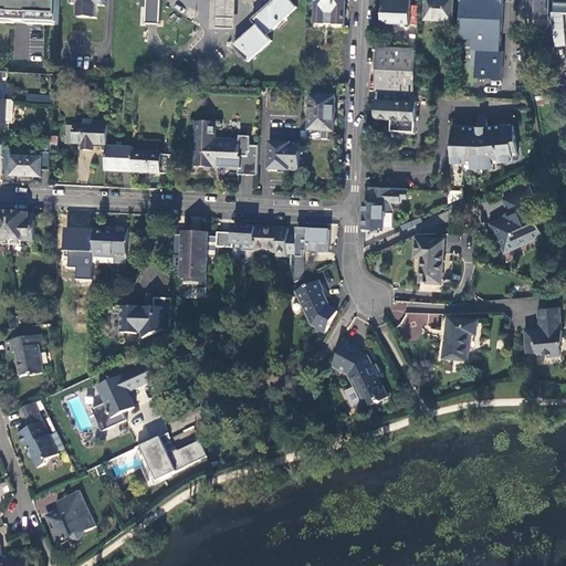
[(0,0),(0,22),(19,23),(59,24),(60,0),(0,0)]
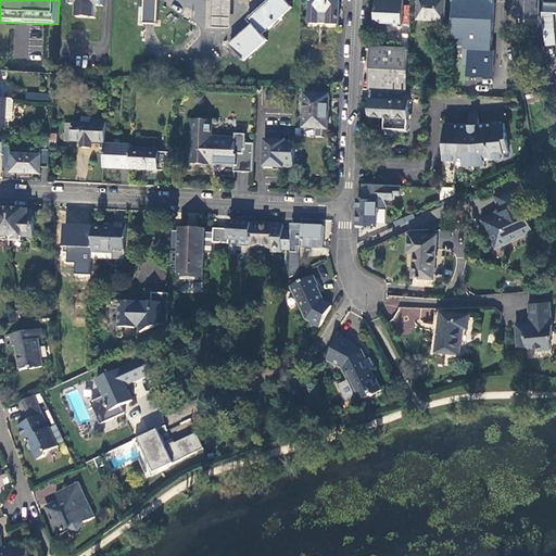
[(70,0),(70,4),(77,4),(76,16),(96,17),(96,5),(103,5),(102,0),(70,0)]
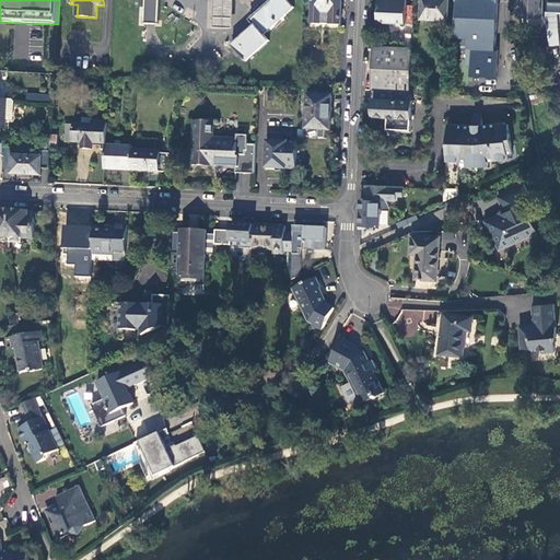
[(146,0),(144,23),(159,23),(159,20),(160,0),(146,0)]
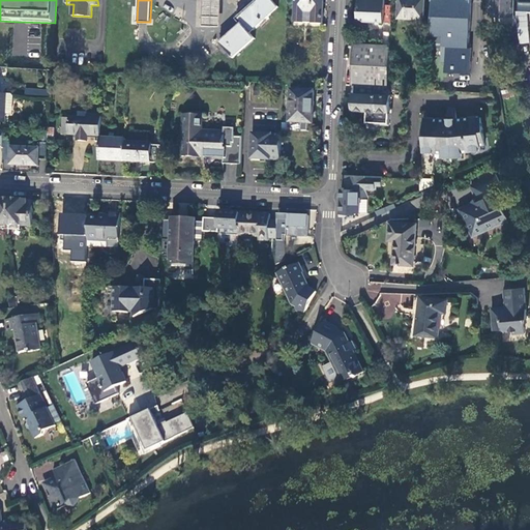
[(222,5),(221,0),(204,0),(204,7),(204,27),(222,27),(222,5)]
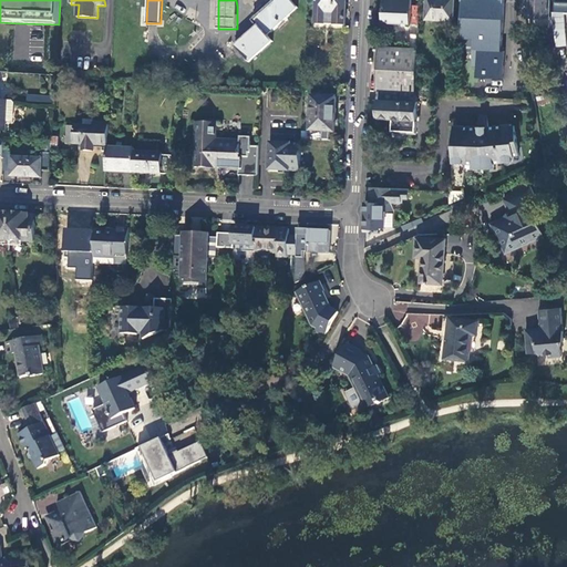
[(258,26),(268,35),(298,8),(290,0),(276,0),(254,21),(258,26)]
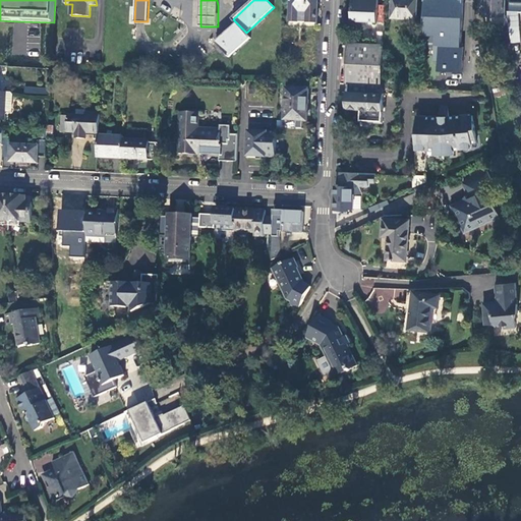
[(316,22),(317,0),(290,0),(290,21),(316,22)]
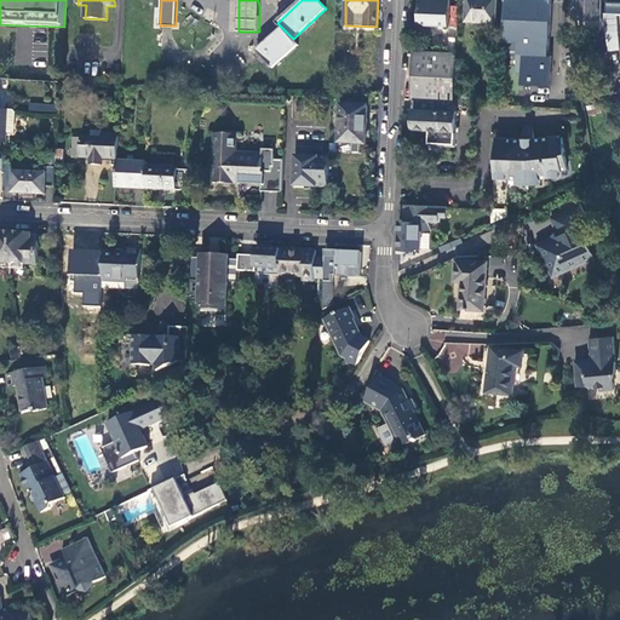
[(449,24),(448,52),(457,52),(459,5),(451,5),(451,0),(420,0),(419,23),(449,24)]
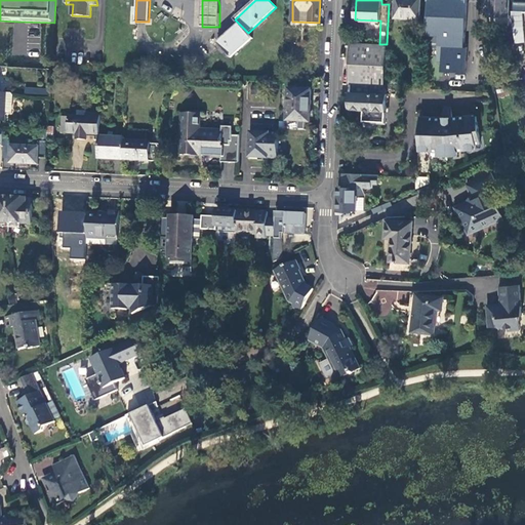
[(420,0),(396,0),(396,18),(420,18),(420,0)]
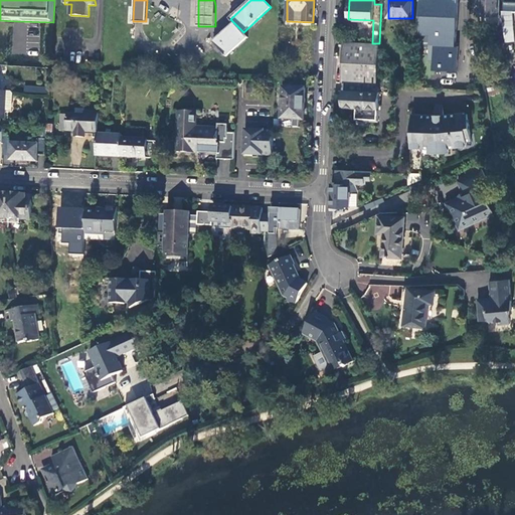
[(418,0),(417,33),(431,34),(430,59),(435,59),(435,70),(458,70),(458,46),(456,45),(457,35),(458,36),(458,0),(418,0)]
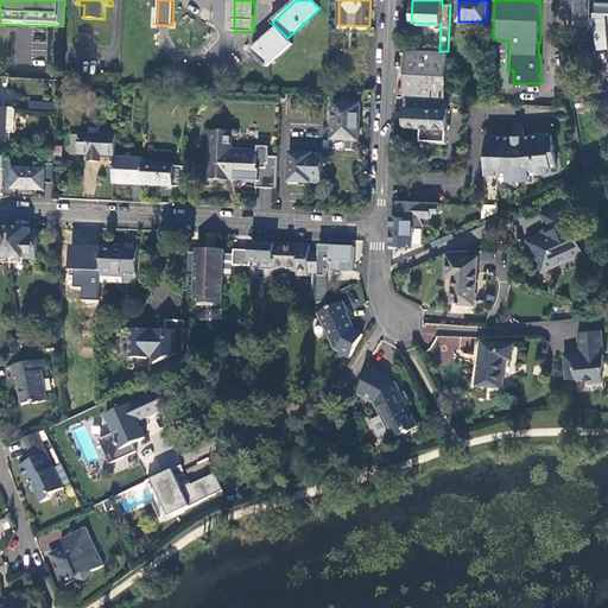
[(589,0),(564,0),(564,18),(589,19),(589,0)]
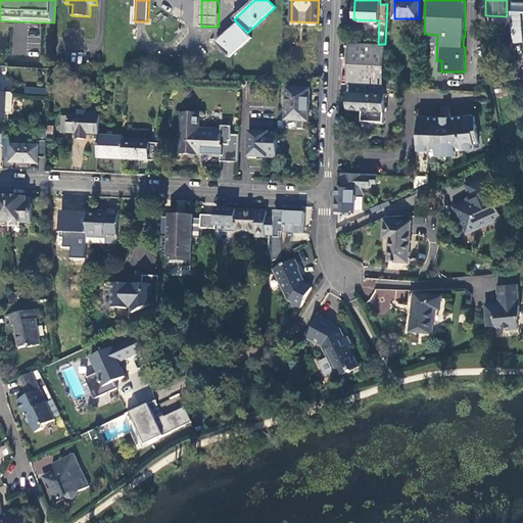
[(522,1),(512,1),(512,10),(522,10),(522,1)]
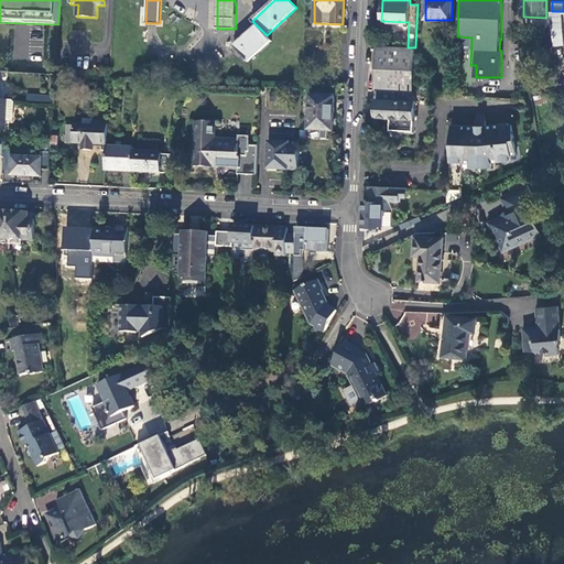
[(563,11),(552,11),(551,15),(553,26),(556,45),(563,44),(563,11)]
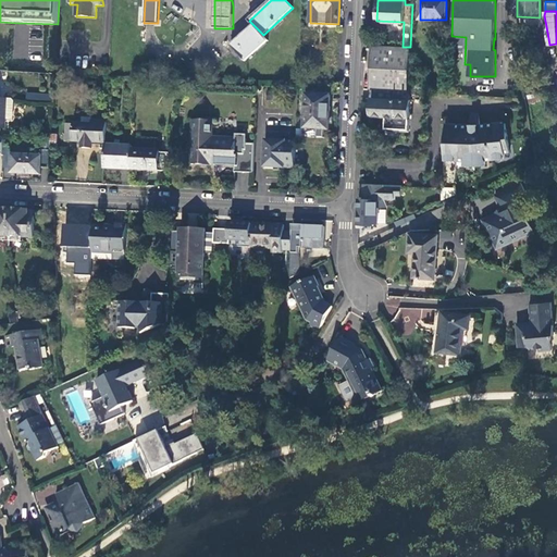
[(269,41),(263,35),(254,25),(231,46),(236,51),(246,62),(269,41)]
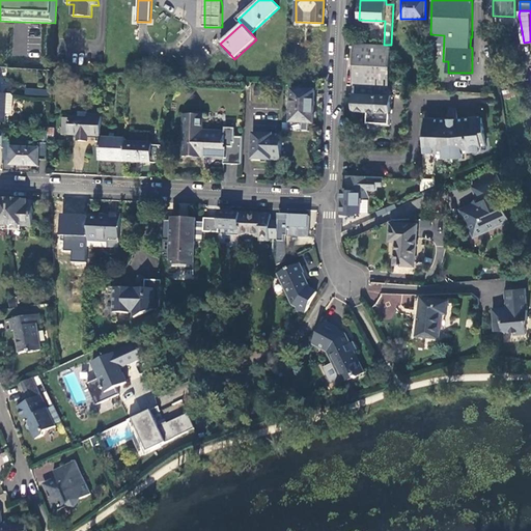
[(354,44),(352,85),(355,85),(389,87),(391,45),(384,45),(354,44)]
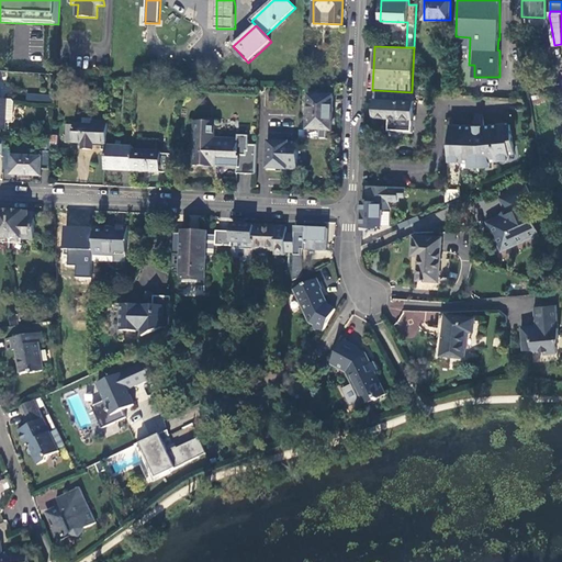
[(413,99),(413,92),(412,92),(375,90),(374,115),(389,116),(389,127),(413,128),(414,99),(413,99)]
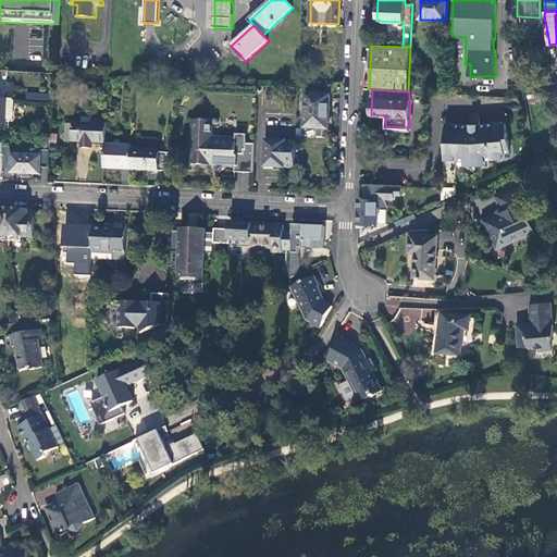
[(540,89),(528,91),(530,99),(541,97),(540,89)]
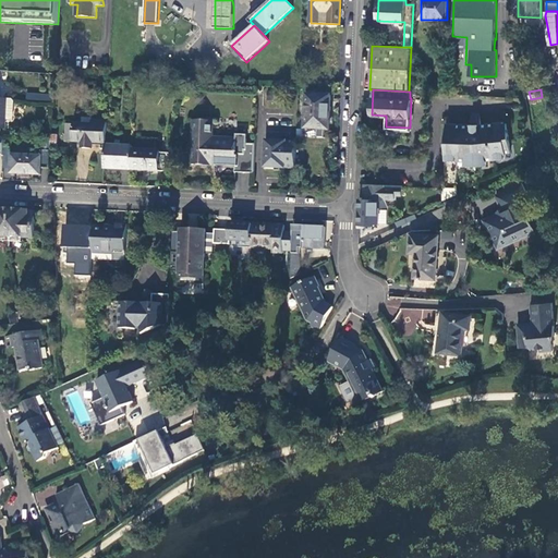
[(329,130),(331,96),(306,95),(304,129),(307,129),(326,130),(329,130)]
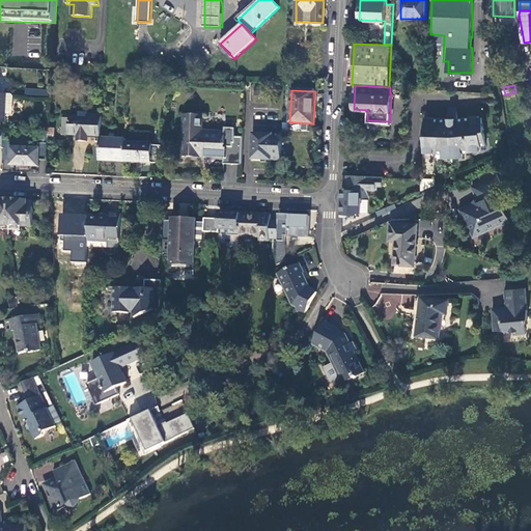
[(92,142),(101,142),(101,139),(102,115),(87,114),(87,112),(78,111),(78,118),(71,117),(71,118),(62,118),(62,134),(78,136),(78,141),(88,142),(88,136),(92,136),(92,142)]
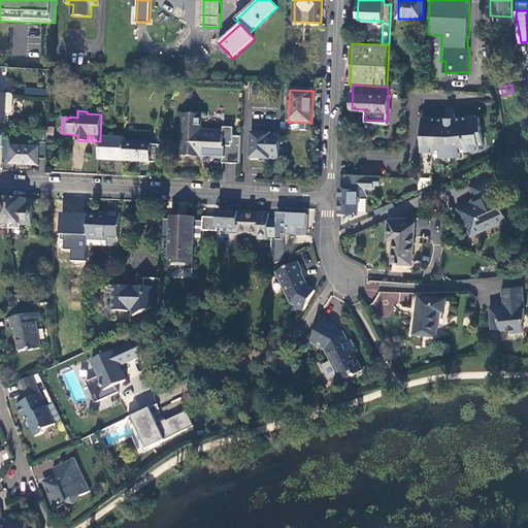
[(202,114),(183,113),(180,156),(223,157),(222,163),(240,164),(241,136),(233,136),(234,128),(224,127),(223,131),(201,130),(202,114)]
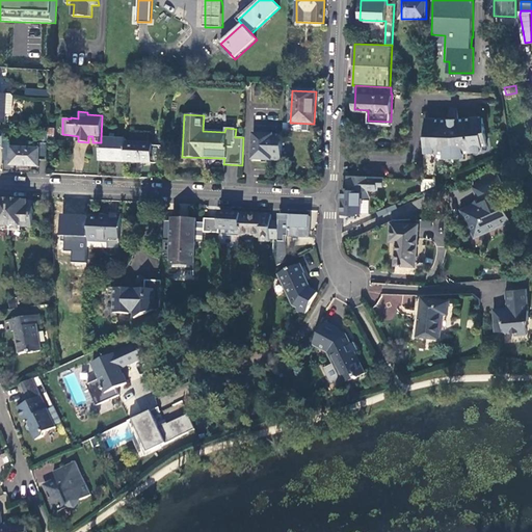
[(451,118),(426,117),(425,153),(444,155),(444,158),(454,158),(466,157),(464,153),(472,153),(483,151),(483,147),(488,147),(483,117),(480,117),(480,115),(451,118)]
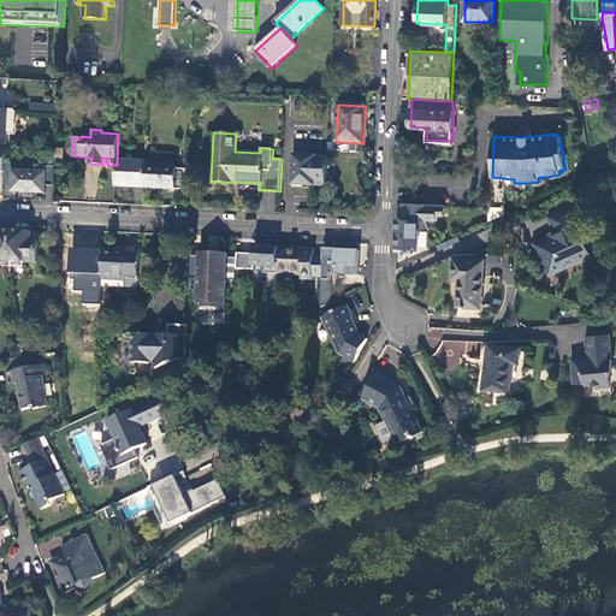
[(360,143),(339,142),(339,152),(360,152),(360,143)]
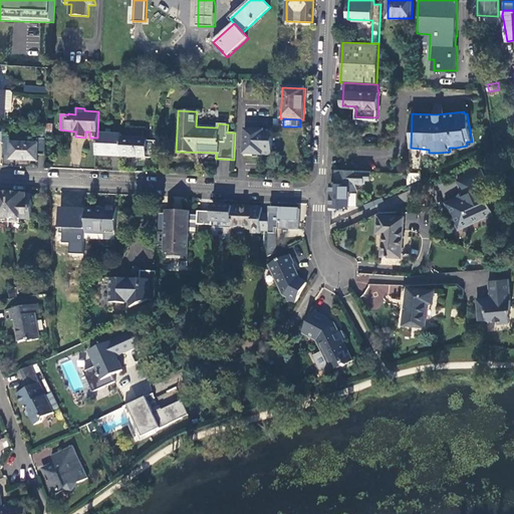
[(243,155),(271,156),(272,131),(244,130),(243,155)]
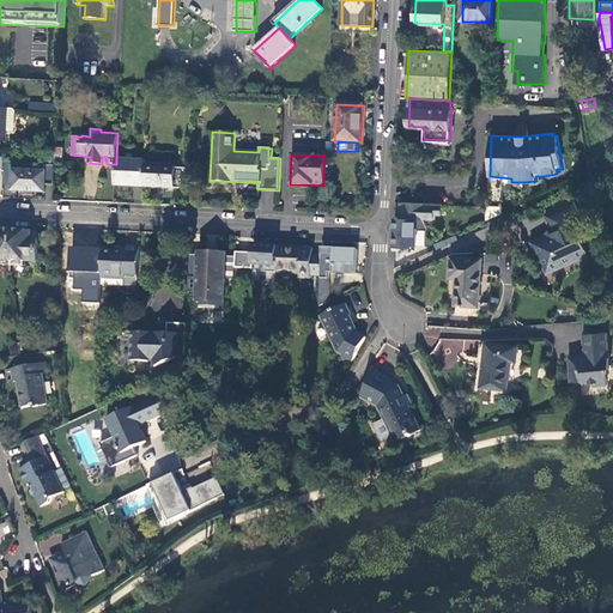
[(115,186),(145,187),(146,164),(146,162),(116,161),(116,164),(115,186)]
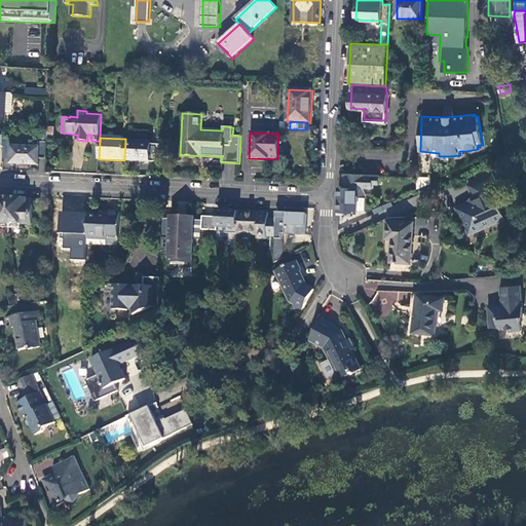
[(151,143),(125,141),(124,160),(150,161),(151,144),(151,143)]
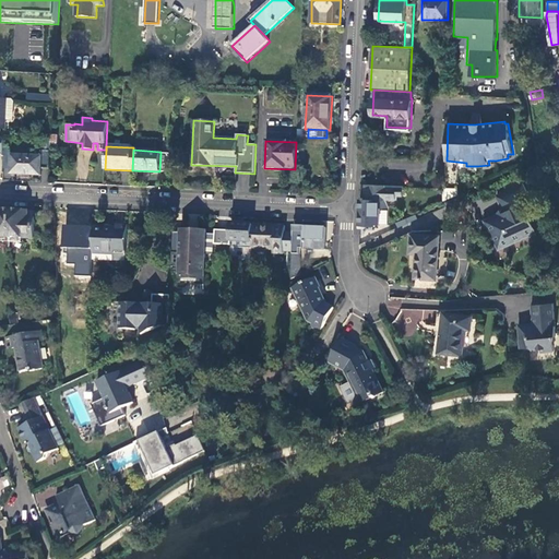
[(174,154),(161,153),(159,171),(163,173),(163,169),(173,169),(174,154)]
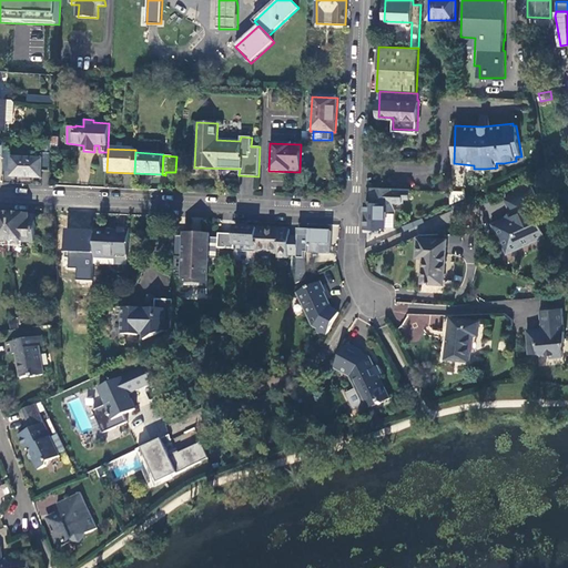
[(42,160),(12,158),(11,176),(41,178),(42,160)]
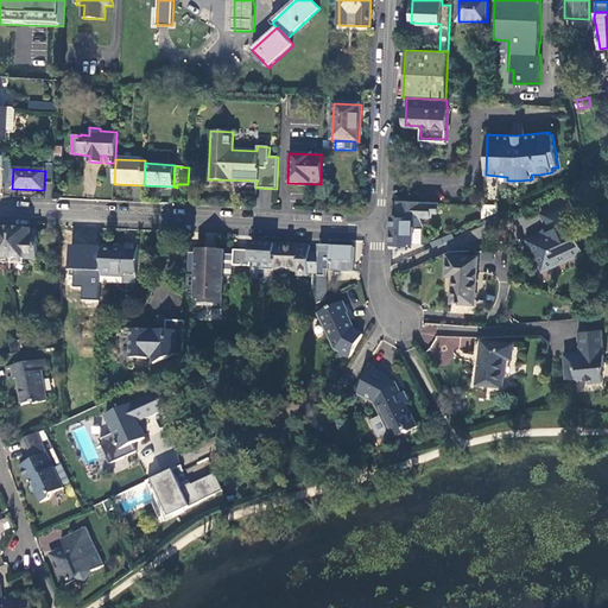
[(398,201),(397,215),(397,216),(415,217),(419,217),(420,217),(420,213),(431,213),(439,214),(439,202),(398,201)]
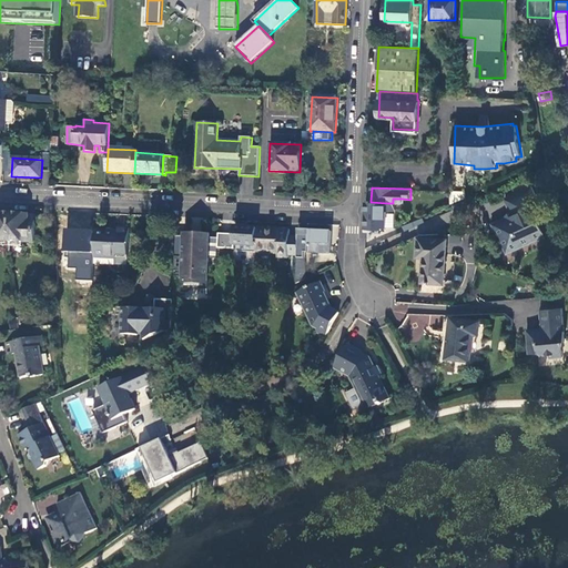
[(530,243),(534,241),(531,234),(533,234),(541,230),(537,219),(545,215),(533,188),(505,200),(510,210),(513,209),(515,215),(515,214),(516,216),(507,221),(506,219),(493,224),(497,233),(498,233),(507,253),(524,245),(527,246),(529,245),(530,243)]
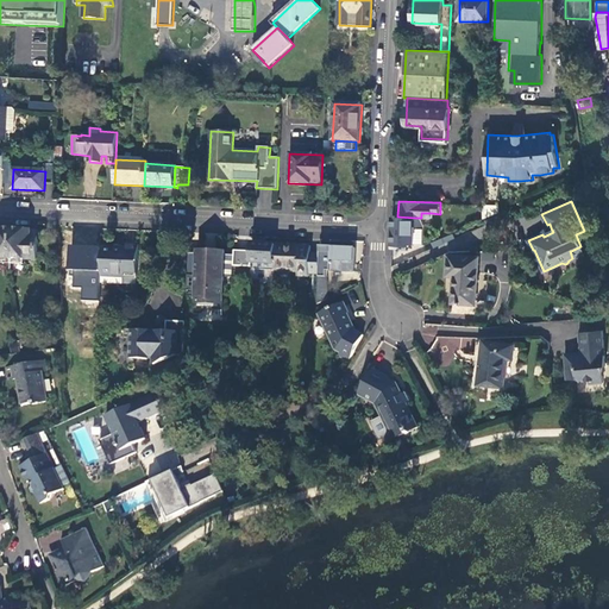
[(483,219),(498,213),(498,206),(483,205),(483,219)]
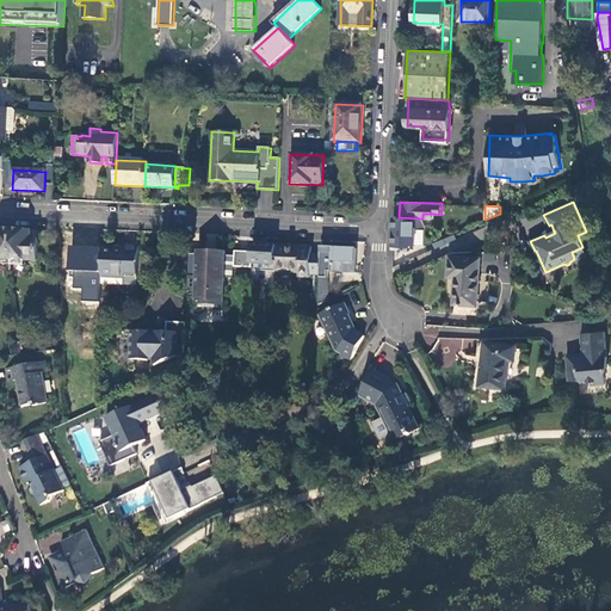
[(415,245),(417,218),(399,217),(399,216),(394,216),(393,235),(394,235),(394,245),(415,245)]
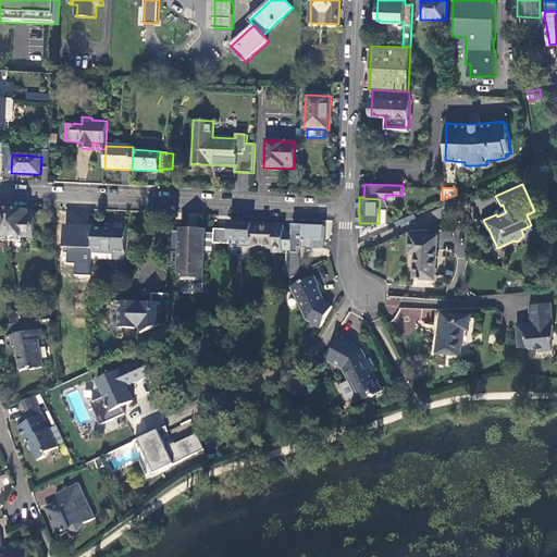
[(0,240),(11,242),(12,210),(0,209),(0,240)]
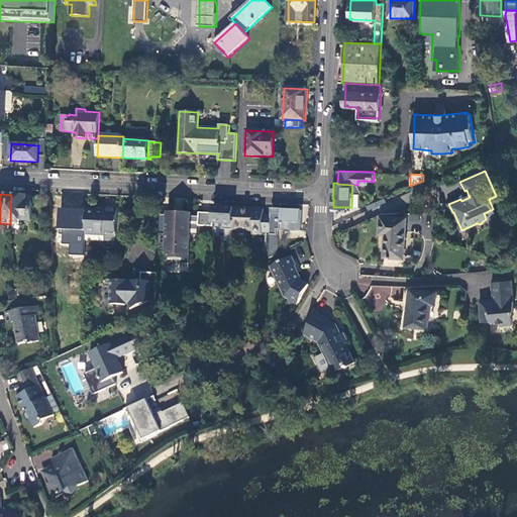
[(32,196),(11,195),(10,224),(21,225),(21,220),(31,220),(32,196)]
